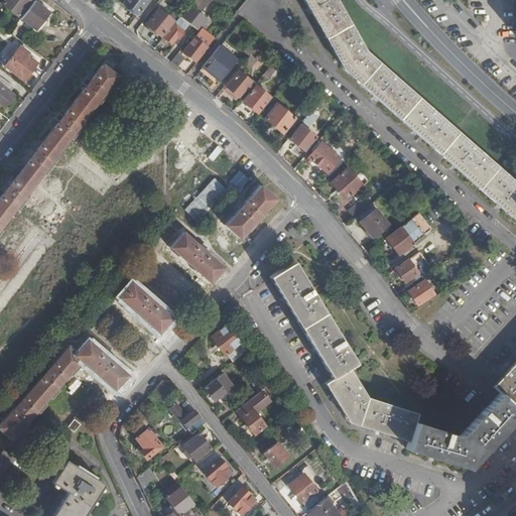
[(17,16),(30,0),(4,0),(2,4),(17,16)]
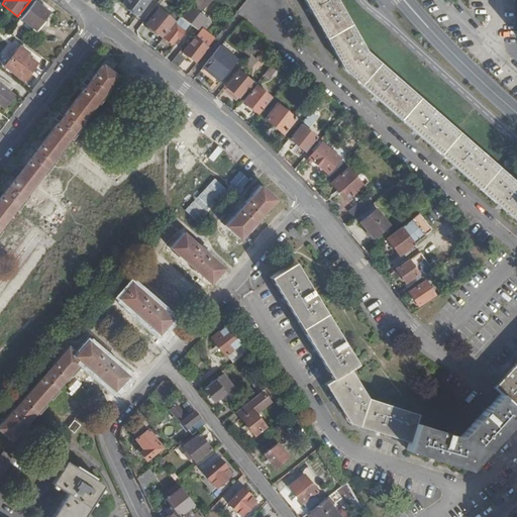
[(140,16),(152,0),(123,0),(122,2),(140,16)]
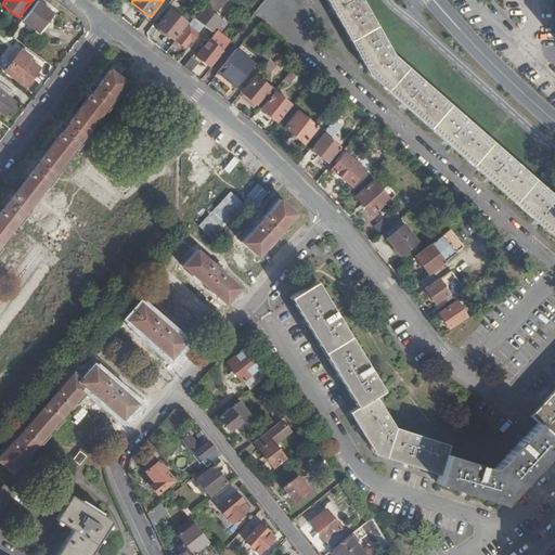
[(194,18),(176,40),(186,49),(205,26),(211,31),(224,15),(217,10),(223,0),(208,0),(196,16),(194,18)]
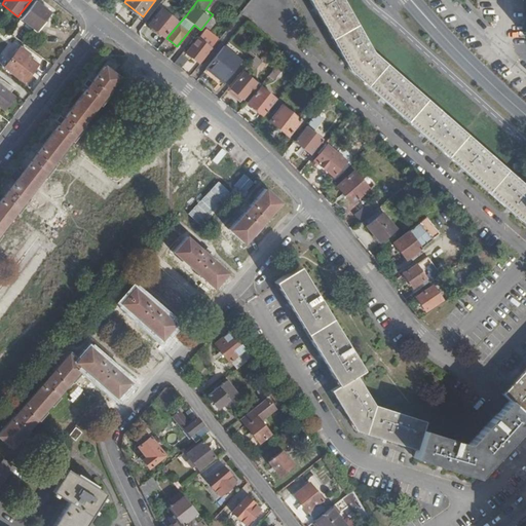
[(525,367),(513,382),(525,395),(525,187),(500,165),(370,50),(341,0),(308,0),(313,7),(315,11),(345,64),(349,71),(383,101),(424,137),(463,172),(509,211),(525,225),(525,367)]
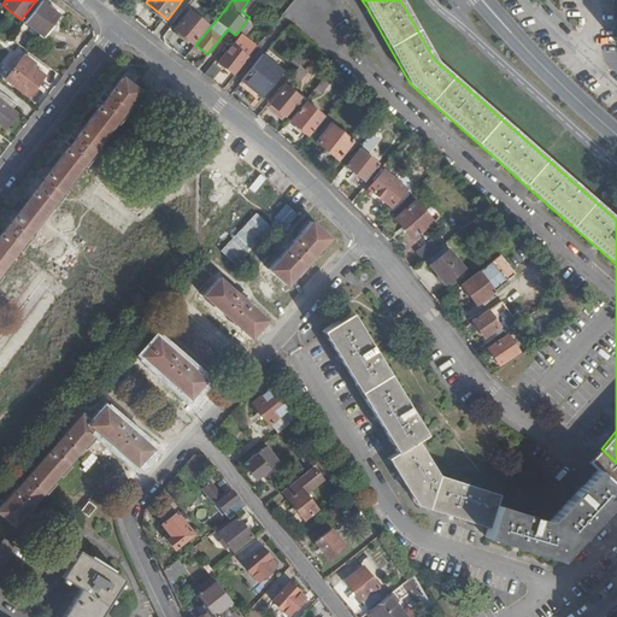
[(59,15),(41,1),(25,22),(29,25),(42,35),(59,15)]
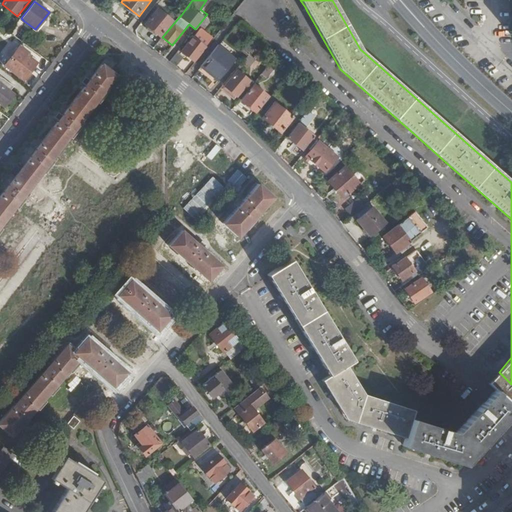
[(145,24),(162,37),(179,17),(181,15),(174,10),(168,16),(158,9),(145,24)]
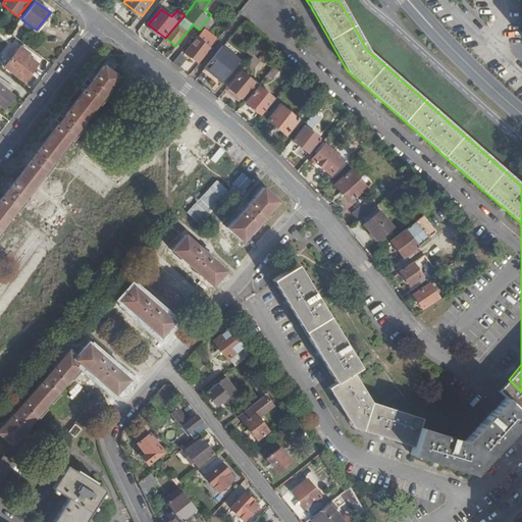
[(10,32),(15,35),(24,21),(21,18),(10,32)]
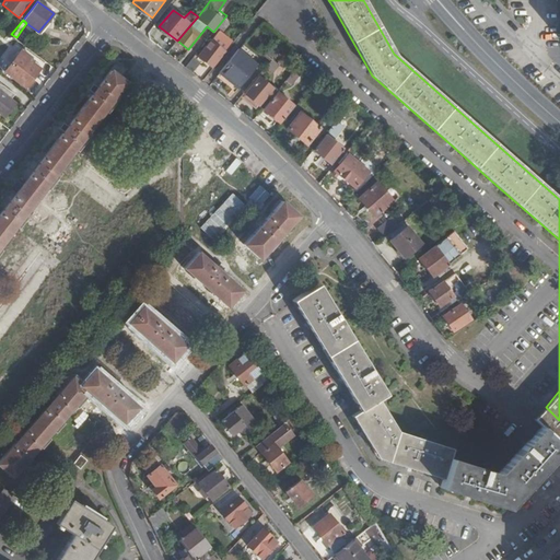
[(211,41),(224,51),(228,46),(217,37),(214,36),(211,41)]
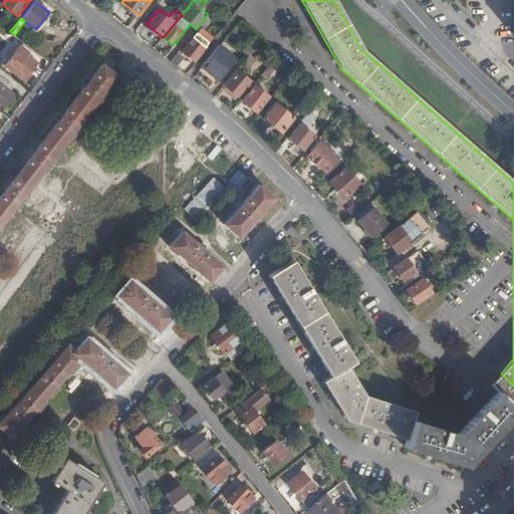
[(259,42),(253,37),(242,50),(248,55),(255,48),(259,42)]
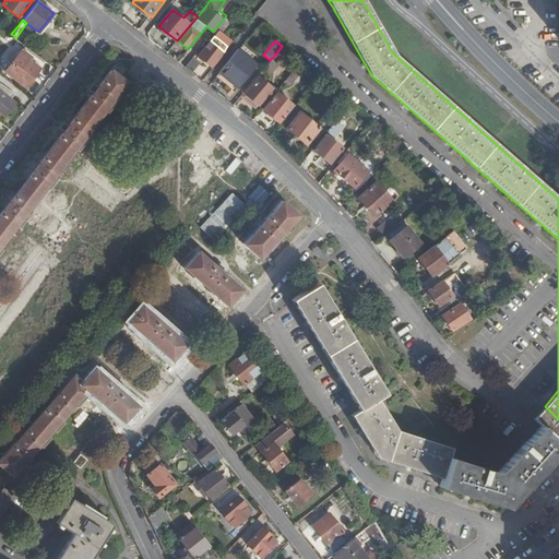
[(31,60),(33,57),(23,49),(7,71),(26,86),(40,69),(31,60)]
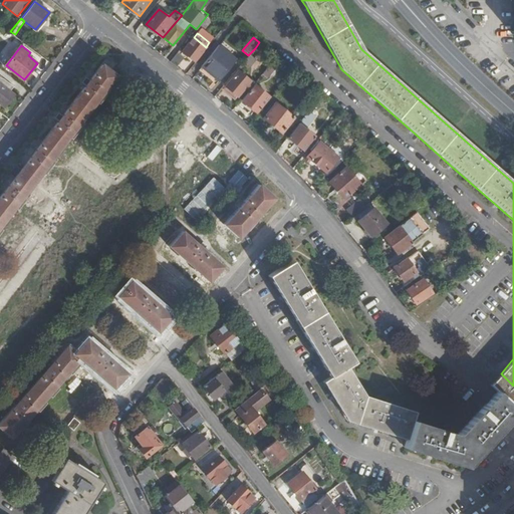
[(201,67),(218,81),(236,59),(219,45),(201,67)]
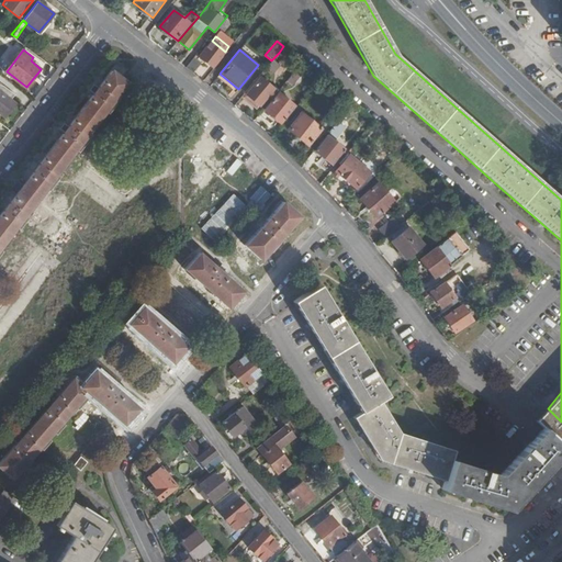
[(271,60),(245,93),(260,105),(273,89),(261,79),(269,70),(274,75),(287,59),(279,53),(271,60)]
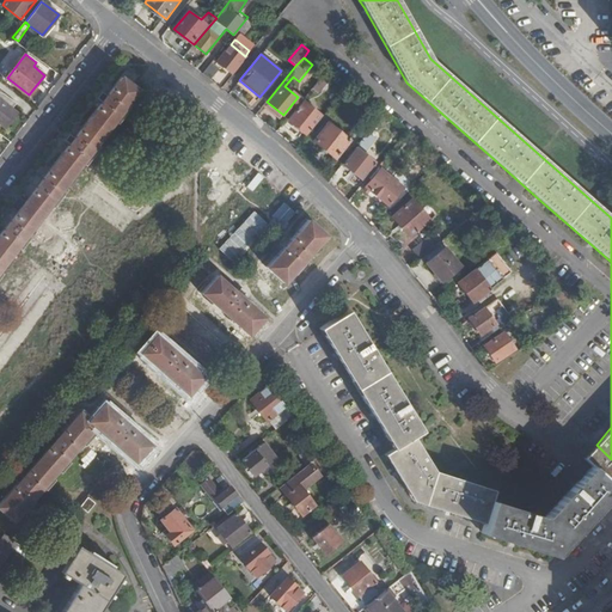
[(138,74),(129,67),(121,77),(0,233),(0,267),(22,239),(55,195),(92,147),(136,89),(130,84),(138,74)]
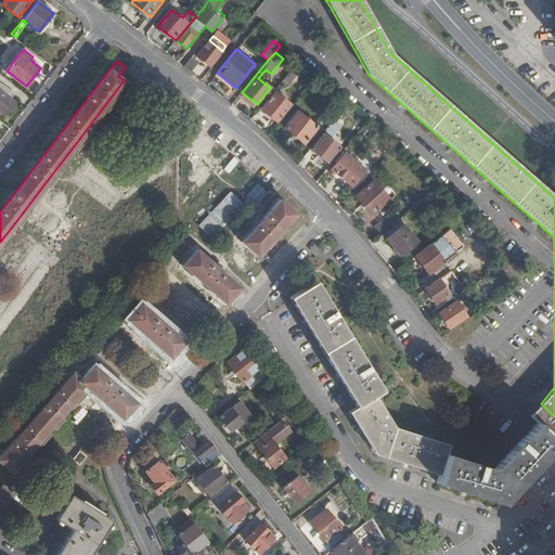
[(292,67),(285,76),(292,82),(299,74),(292,67)]
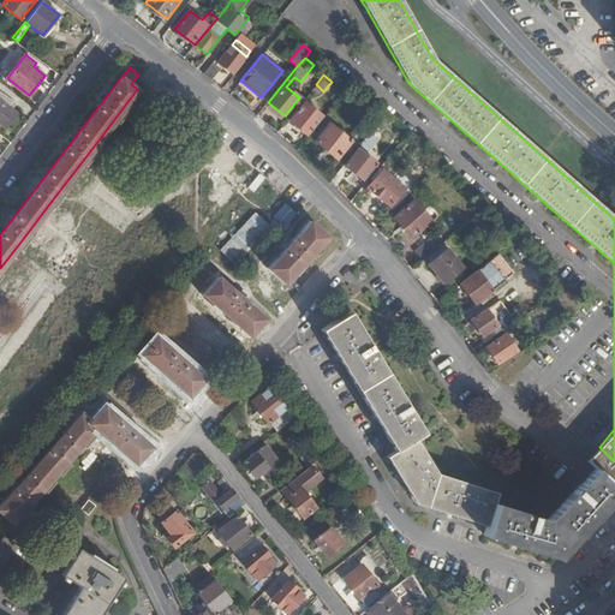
[(240,81),(238,84),(258,101),(261,97),(240,81)]
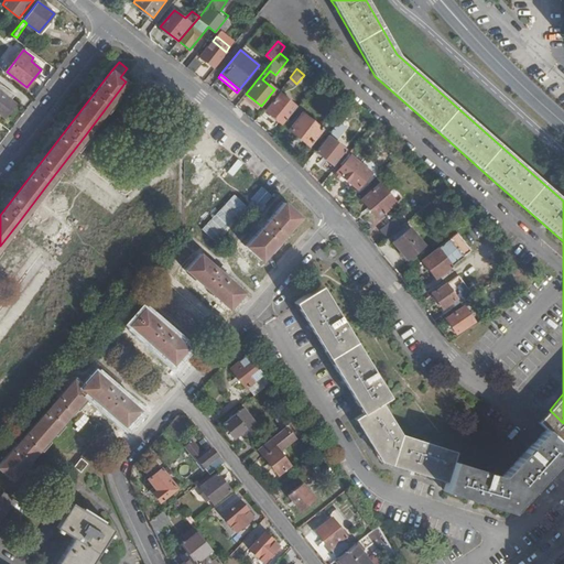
[(0,112),(6,117),(17,101),(12,97),(15,94),(3,84),(0,82),(0,112)]
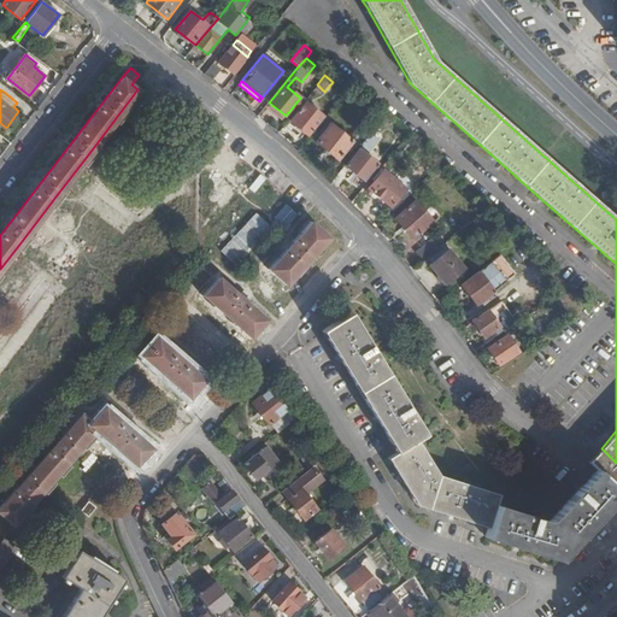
[(304,100),(289,119),(307,134),(323,116),(304,100)]
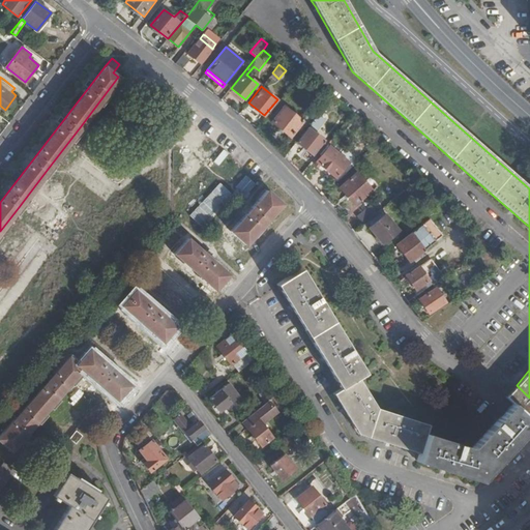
[(321,111),(329,99),(322,94),(314,105),(321,111)]
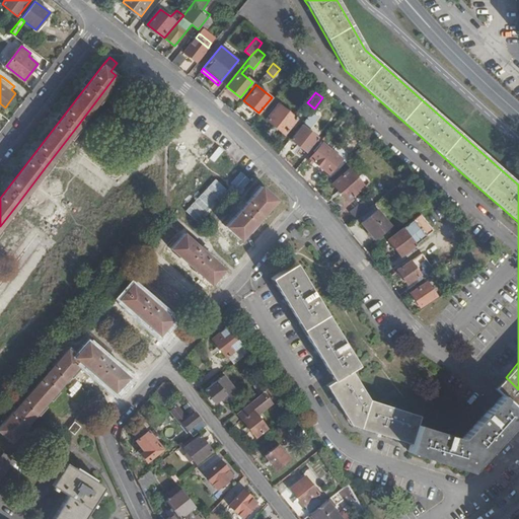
[(266,119),(284,133),(296,118),(279,103),(266,119)]
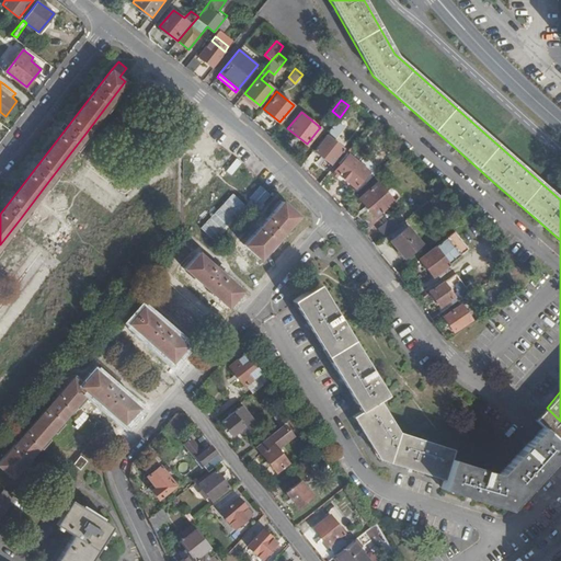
[(335,122),(313,150),(331,164),(344,148),(338,142),(346,132),(335,122)]
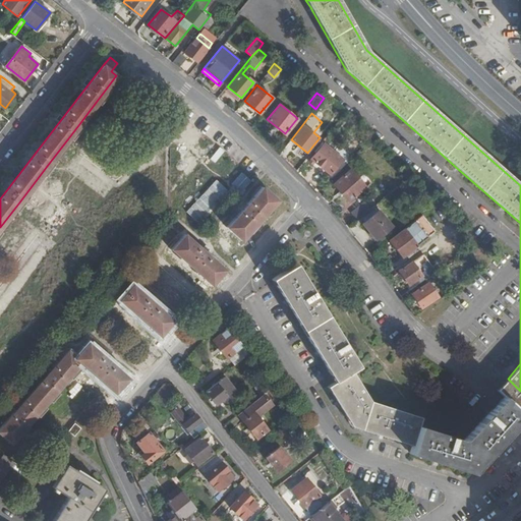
[(309,158),(329,174),(342,159),(323,142),(309,158)]
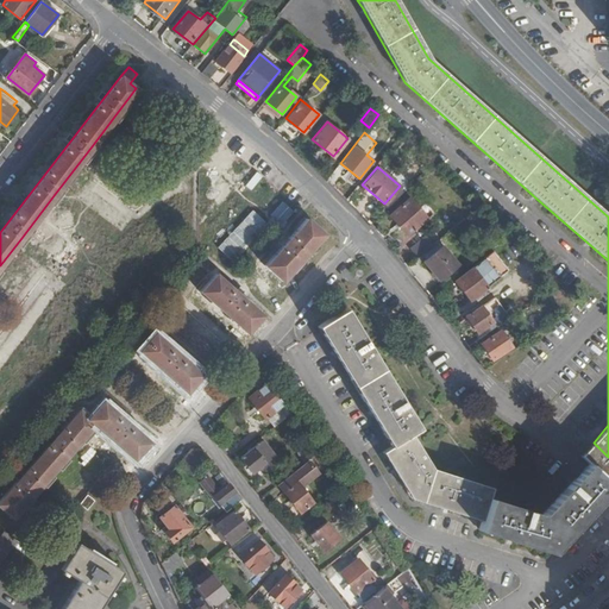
[(389,217),(407,236),(425,218),(407,199),(389,217)]
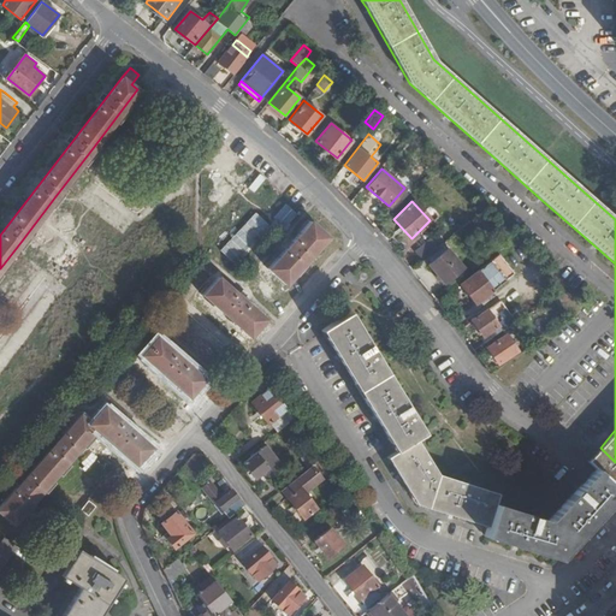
[(284,284),(326,238),(309,223),(266,268),(284,284)]
